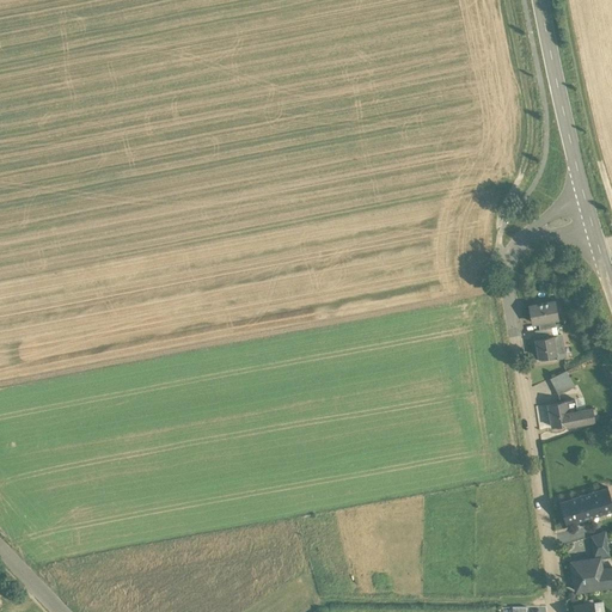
[(554,301),(530,306),(532,323),(538,322),(554,319),(557,318),(554,301)]
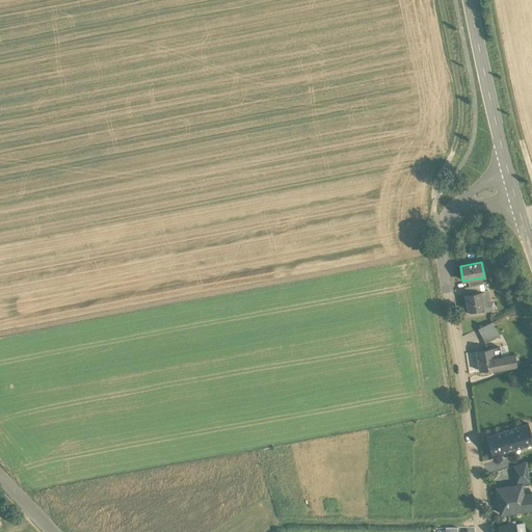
[(481,277),(468,280),(469,286),(479,285),(482,284),(481,277)]
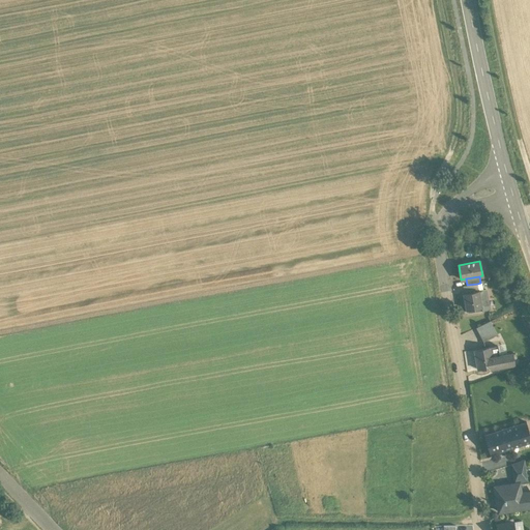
[(467,285),(462,286),(464,293),(478,291),(477,284),(467,285)]
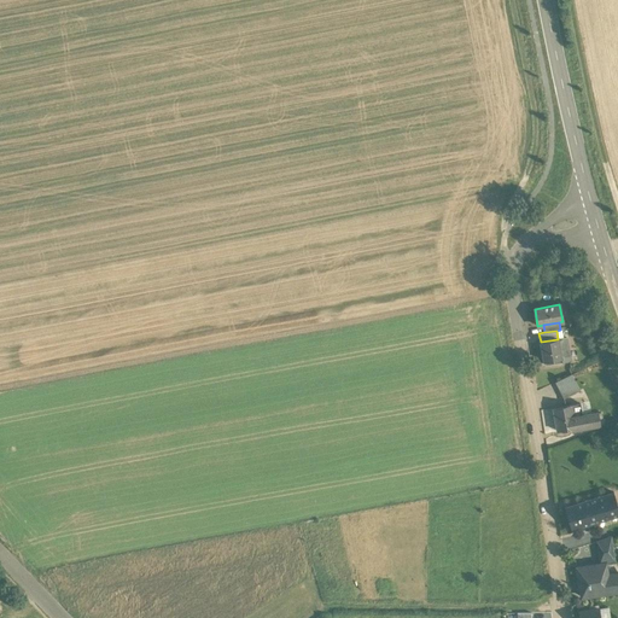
[(566,338),(558,339),(559,349),(567,348),(566,338)]
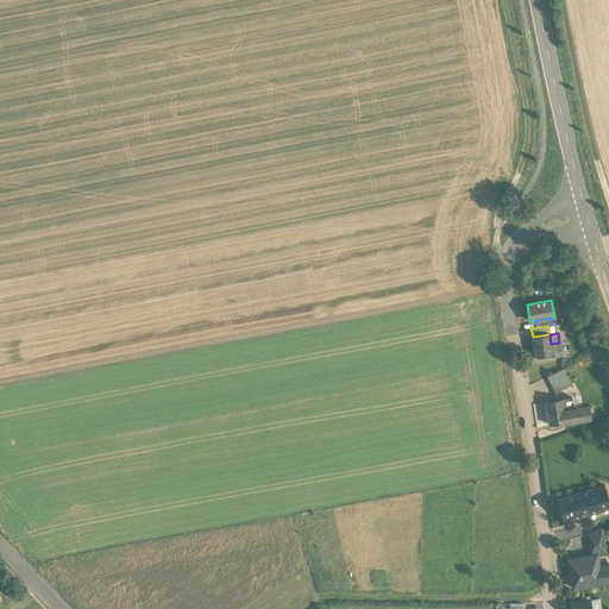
[(550,334),(533,337),(537,360),(562,356),(559,343),(551,344),(550,334)]
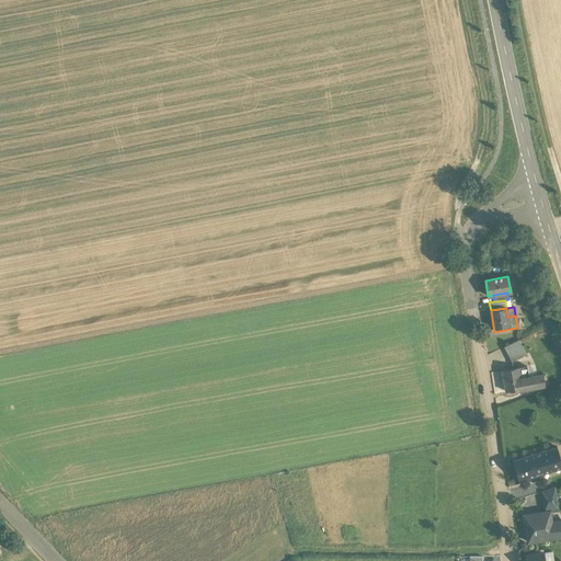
[(518,340),(503,347),(507,354),(522,347),(518,340)]
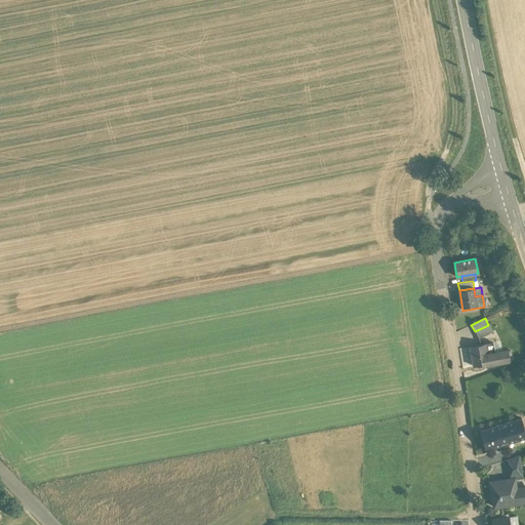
[(488,325),(475,331),(478,338),(491,332),(488,325)]
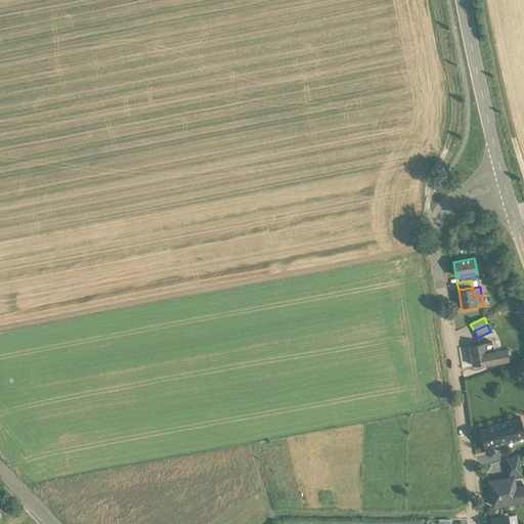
[(484,343),(469,346),(472,365),(479,363),(480,366),(483,365),(483,363),(487,362),(495,360),(494,353),(492,353),(486,354),(484,344),(484,343)]
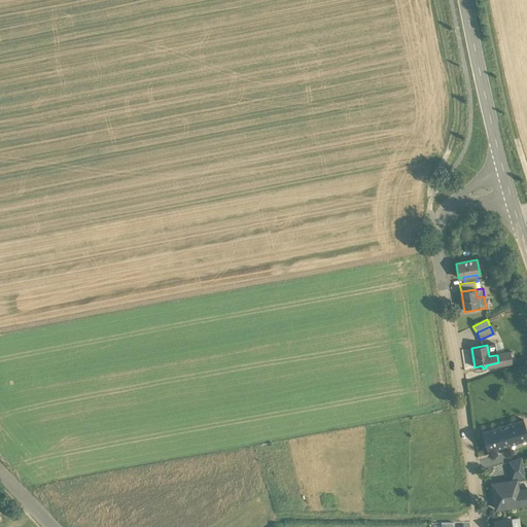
[(507,353),(497,355),(498,362),(510,360),(510,359),(507,353)]
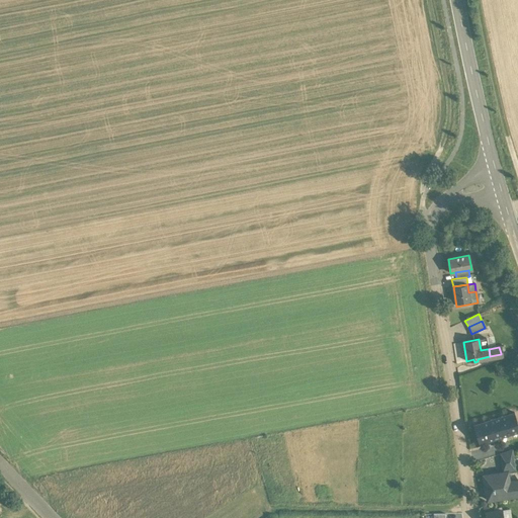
[(517,425),(514,412),(489,420),(492,431),(500,429),(502,436),(517,430),(517,425)]
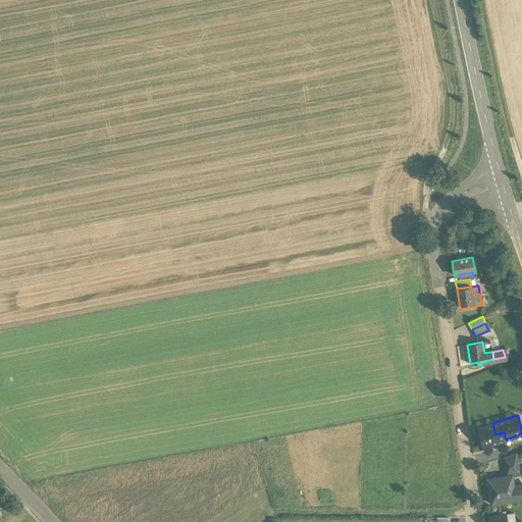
[(492,423),(477,428),(482,447),(506,439),(504,432),(496,434),(492,423)]
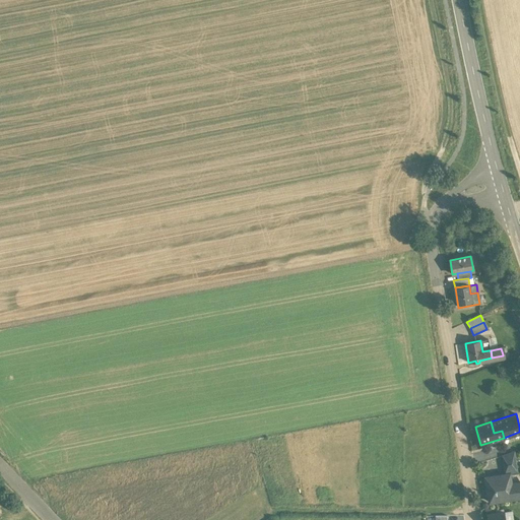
[(510,453),(502,455),(504,468),(516,466),(513,451),(510,453)]
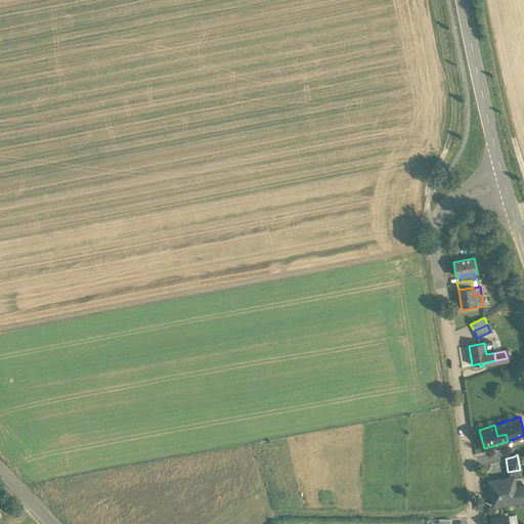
[(509,478),(489,481),(493,506),(523,500),(523,488),(516,490),(514,478),(509,478)]
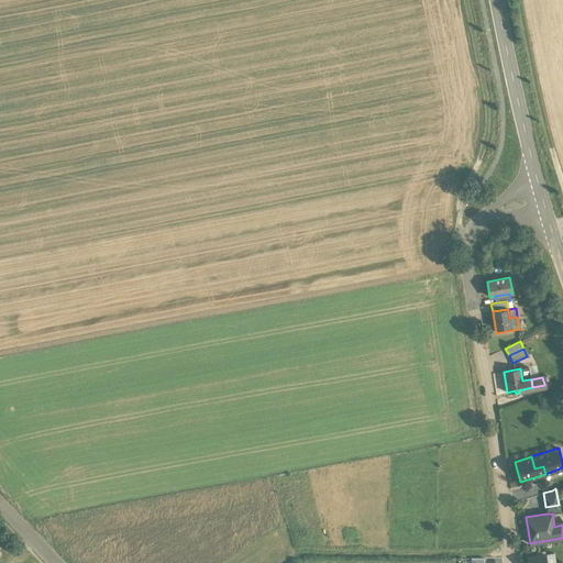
[(547,562),(556,562),(555,553),(545,554),(547,562)]
